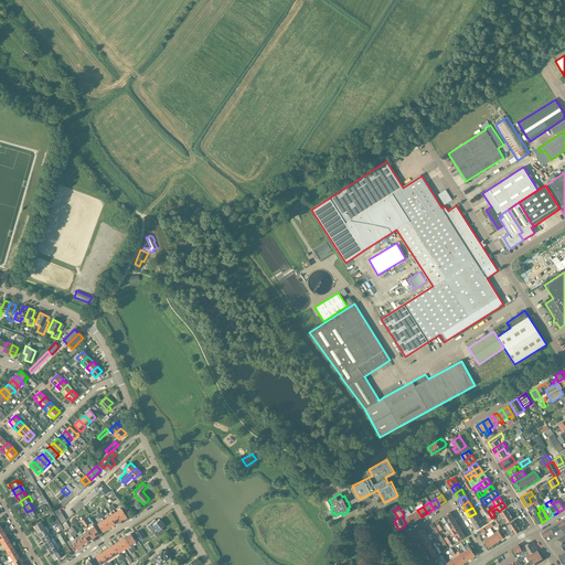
[(36,514),(33,509),(27,512),(30,519),(36,514)]
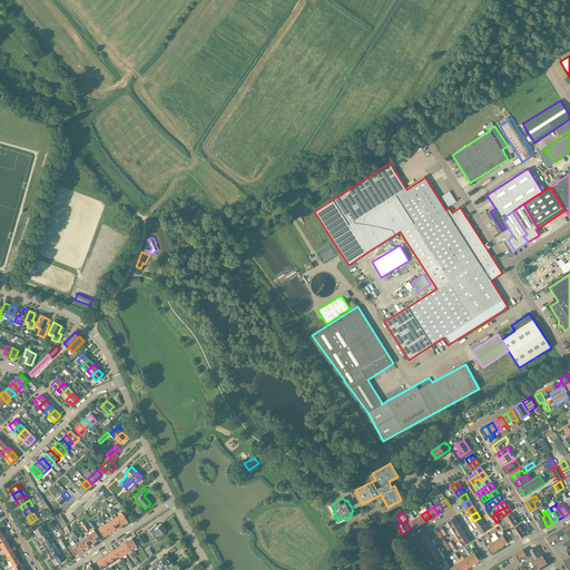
[(121,524),(127,521),(123,513),(116,517),(121,524)]
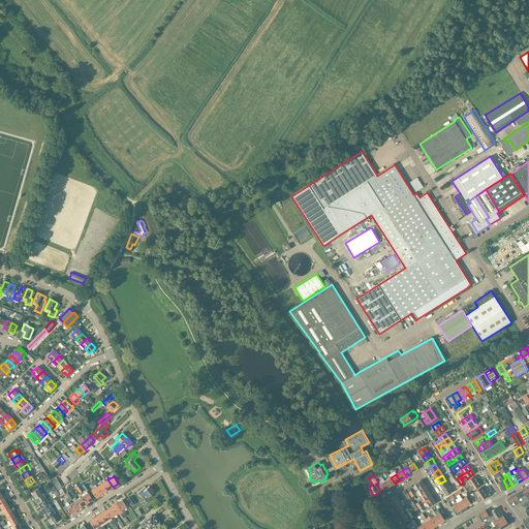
[(462,487),(464,490),(477,480),(474,476),(468,480),(469,484),(466,486),(465,485),(462,487)]
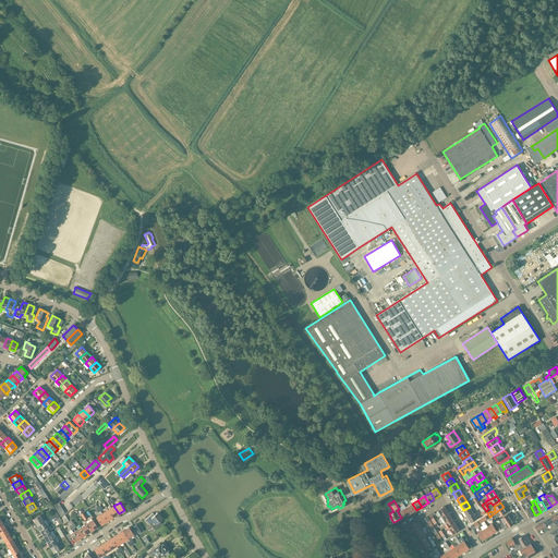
[(535,516),(529,502),(525,505),(528,508),(525,509),(531,518),(535,516)]
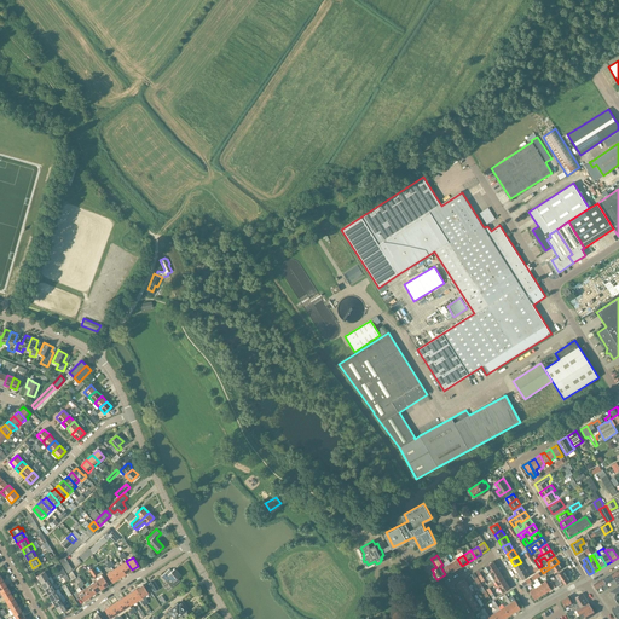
[(457,559),(450,563),(455,571),(462,566),(457,559)]
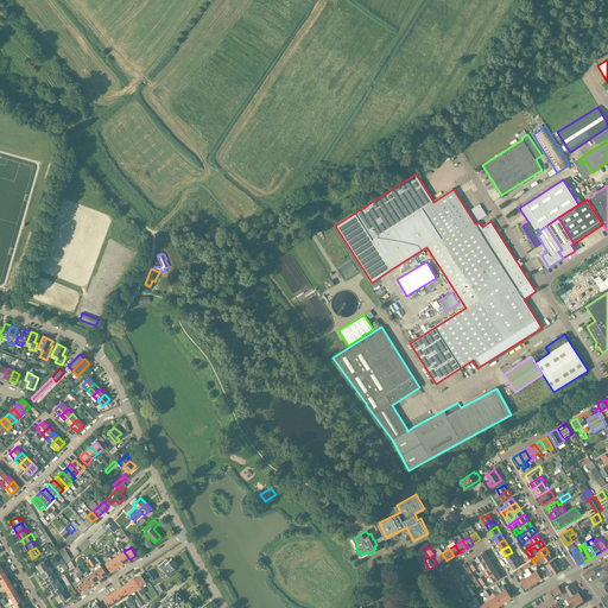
[(124,551),(118,555),(124,563),(130,559),(124,551)]
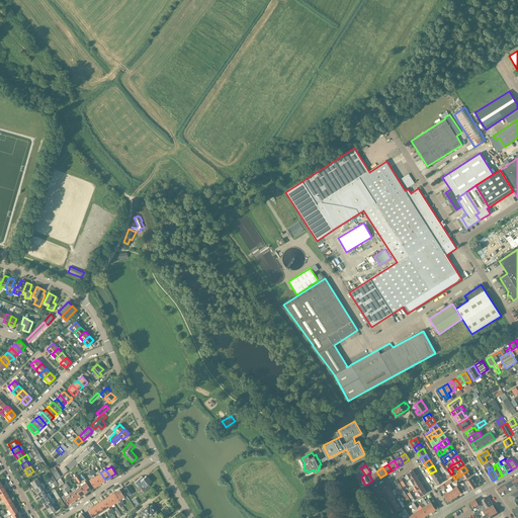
[(407,473),(410,479),(416,476),(413,469),(407,473)]
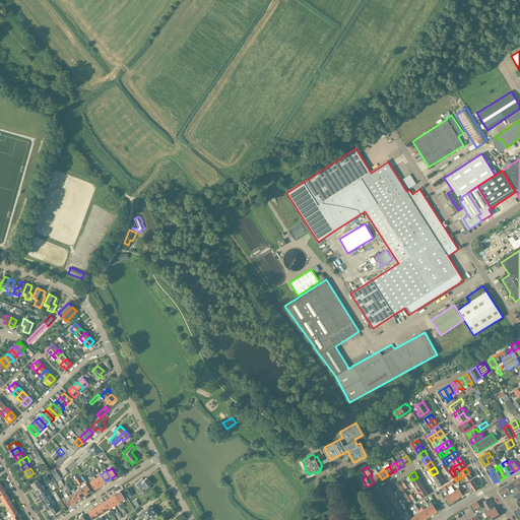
[(432,475),(436,481),(441,477),(438,472),(432,475)]
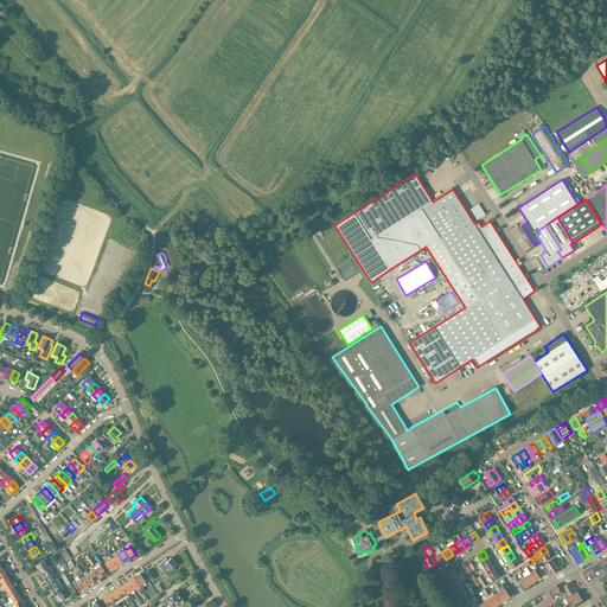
[(548,551),(532,562),(535,564),(542,560),(543,562),(551,557),(548,551)]
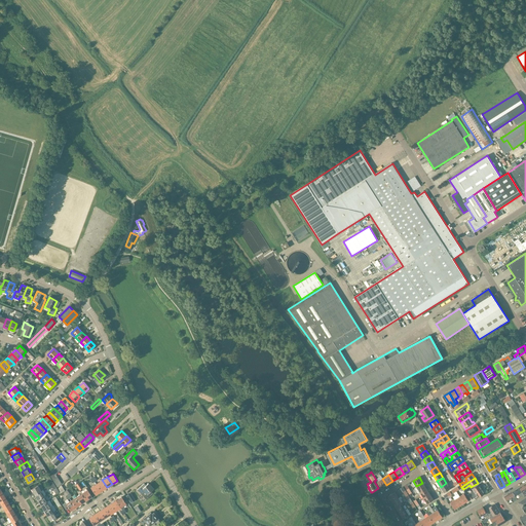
[(386,485),(382,479),(377,482),(380,488),(386,485)]
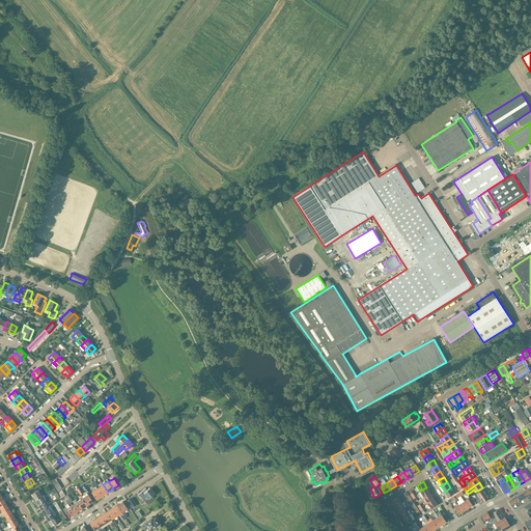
[(103,484),(98,488),(102,496),(108,492),(103,484)]
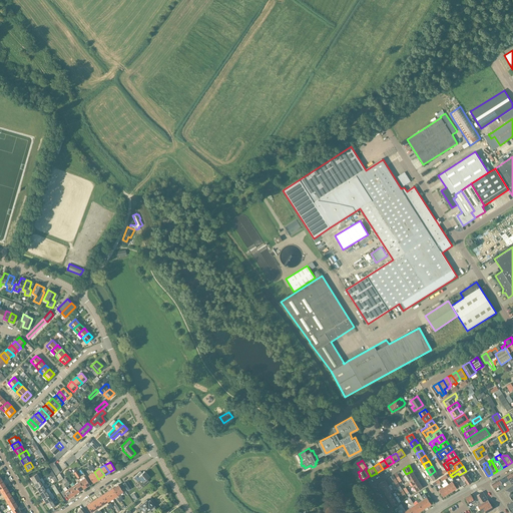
[(133,477),(136,480),(138,482),(141,479),(143,482),(145,484),(148,481),(146,479),(149,477),(144,471),(142,474),(140,472),(133,477)]
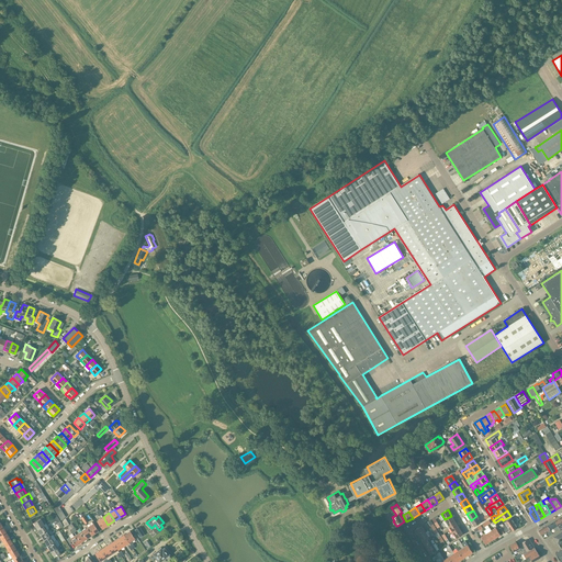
[(456,521),(451,516),(445,519),(449,526),(456,521)]
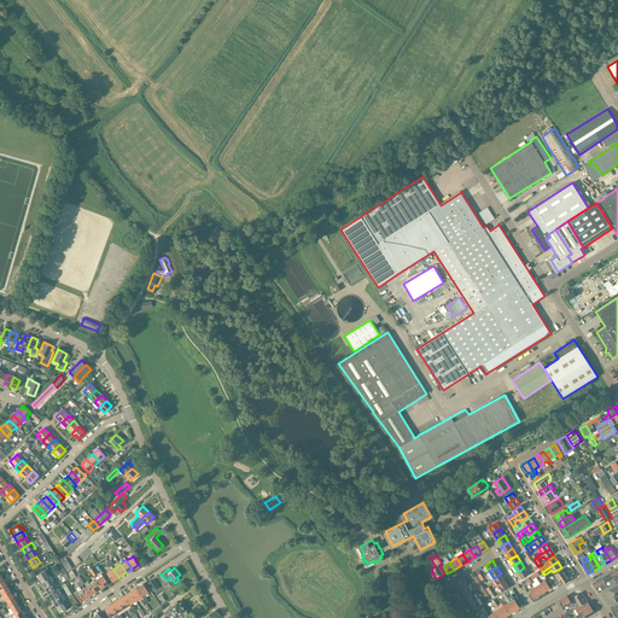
[(529,575),(524,567),(518,572),(522,578),(529,575)]
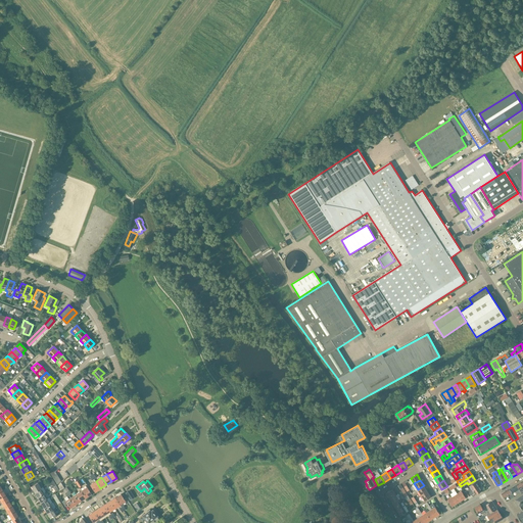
[(100,488),(96,481),(90,484),(95,491),(100,488)]
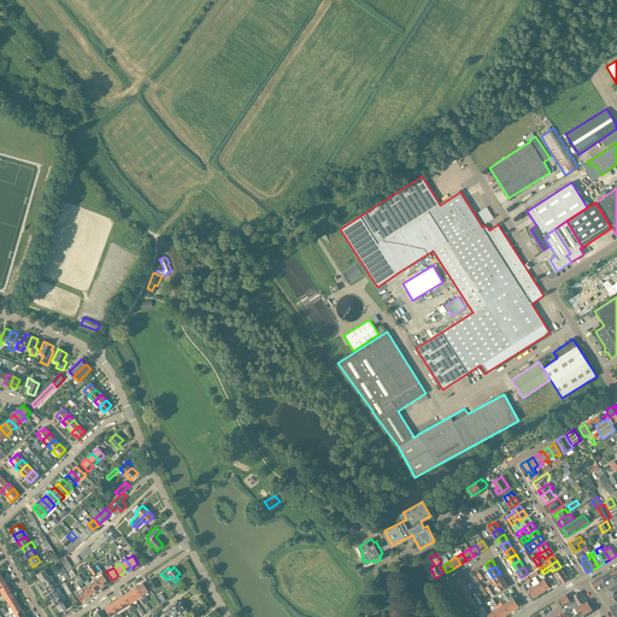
[(547,581),(550,583),(565,574),(562,568),(553,574),(556,575),(547,581)]
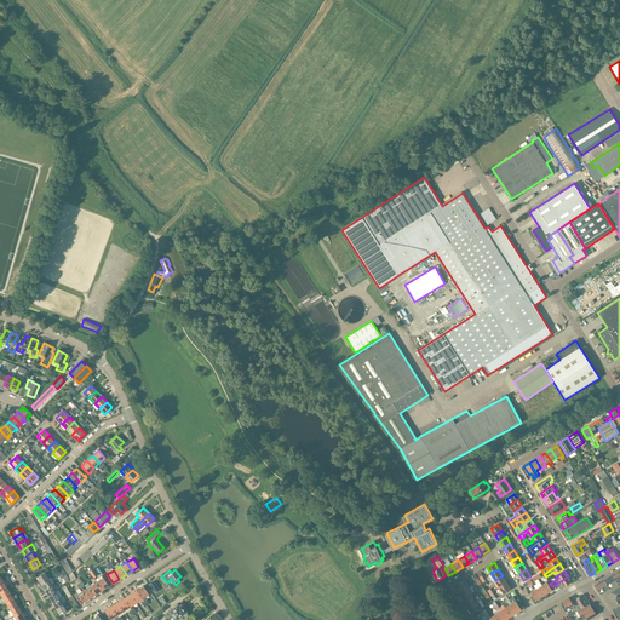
[(38,577),(41,583),(49,578),(45,572),(38,577)]
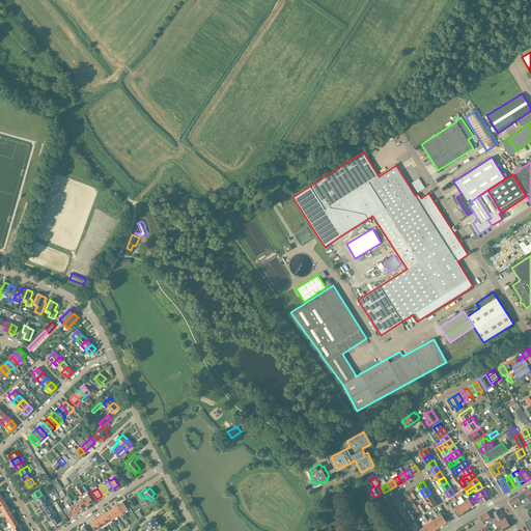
[(525,492),(518,496),(521,501),(523,499),(525,503),(529,500),(525,492)]
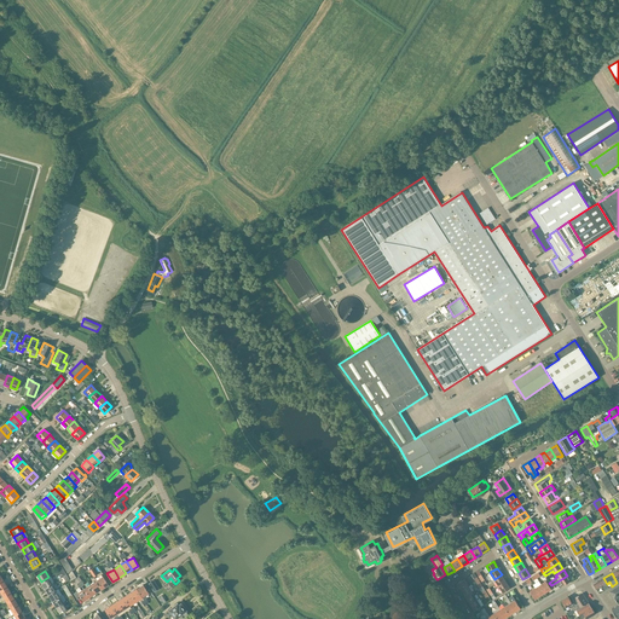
[(505,582),(502,574),(495,579),(498,585),(505,582)]
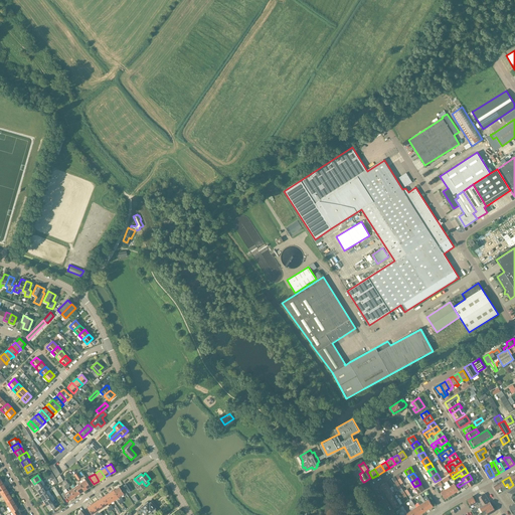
[(472,479),(459,487),(461,490),(467,486),(468,487),(475,483),(472,479)]
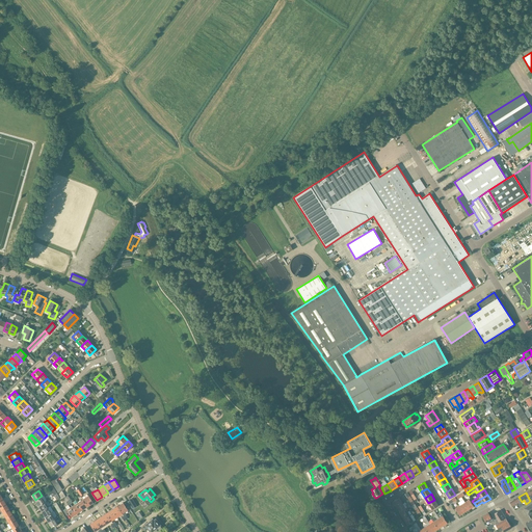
[(35,500),(38,505),(45,502),(42,496),(35,500)]
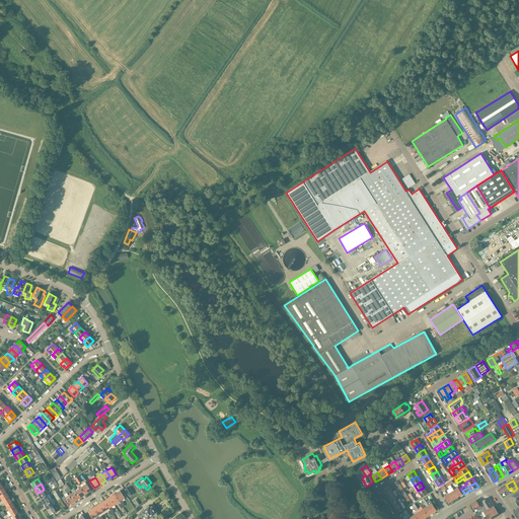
[(86,484),(81,487),(85,494),(91,490),(86,484)]
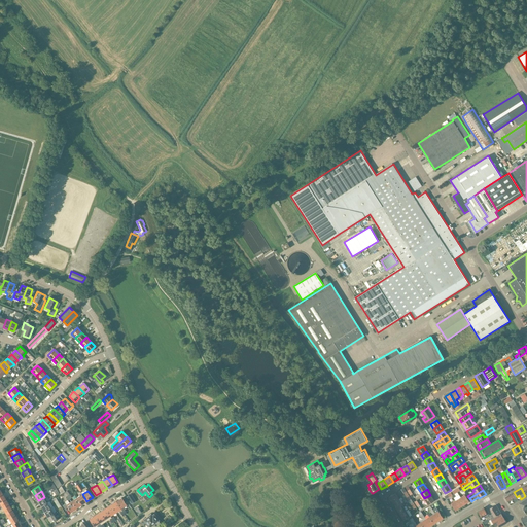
[(508,501),(517,497),(514,492),(505,497),(508,501)]
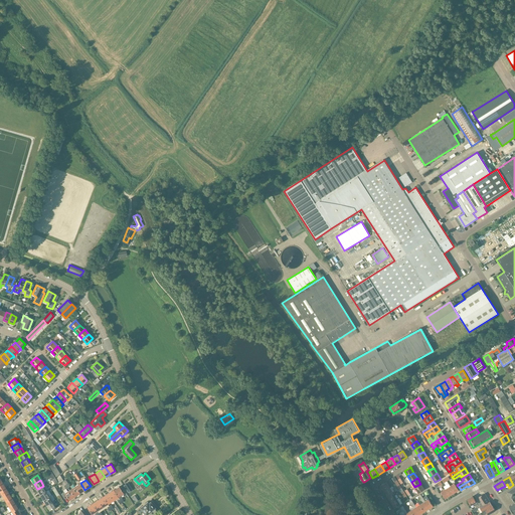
[(380,486),(384,491),(390,488),(386,482),(380,486)]
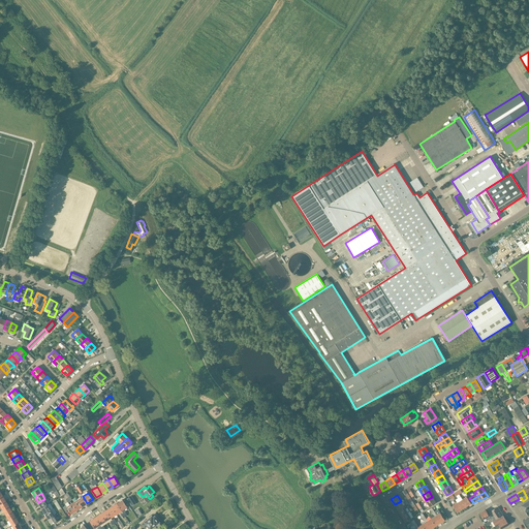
[(82,506),(87,503),(83,496),(76,500),(82,506)]
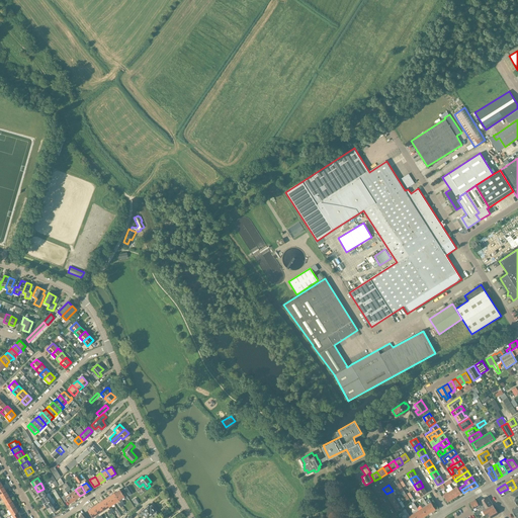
[(128,495),(133,492),(127,486),(124,488),(128,495)]
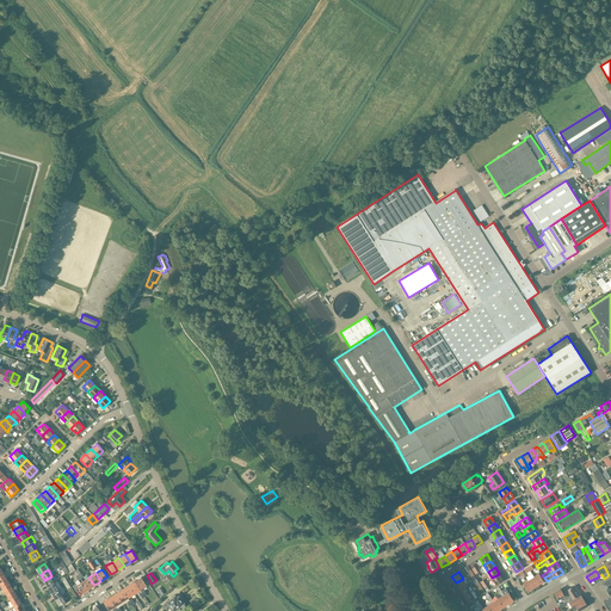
[(539,573),(534,576),(538,585),(544,581),(539,573)]
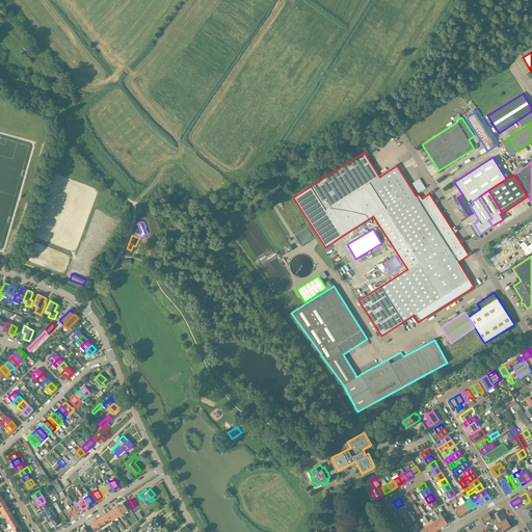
[(439,505),(434,500),(428,503),(432,509),(439,505)]
